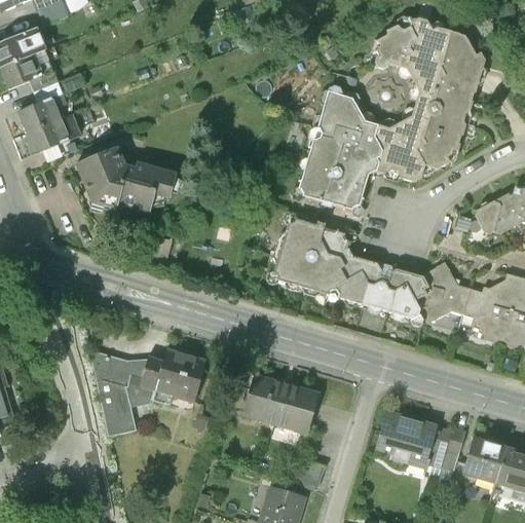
[(0,0),(0,5),(2,11),(30,0),(0,0)]
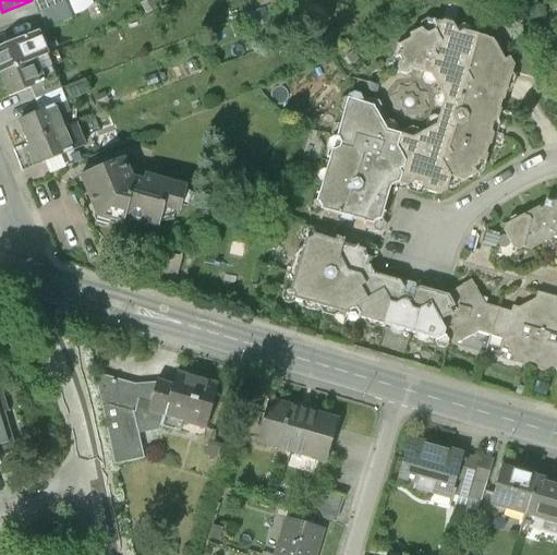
[(34,0),(39,11),(41,10),(65,1),(67,0),(34,0)]
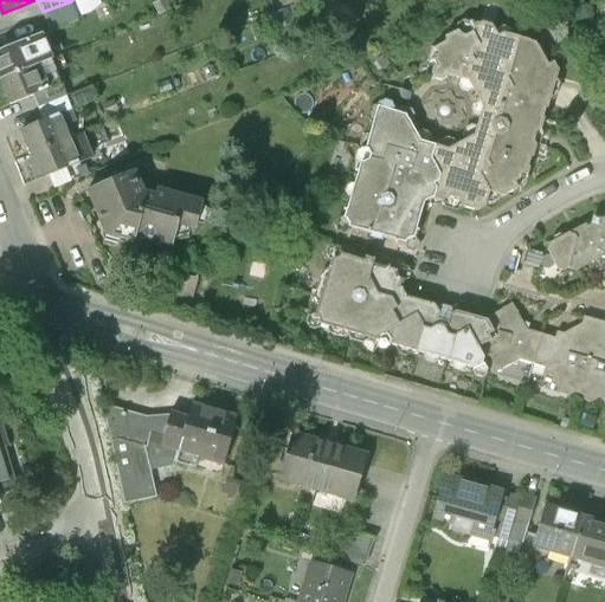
[(72,0),(71,1),(77,15),(90,12),(101,4),(98,0),(72,0)]
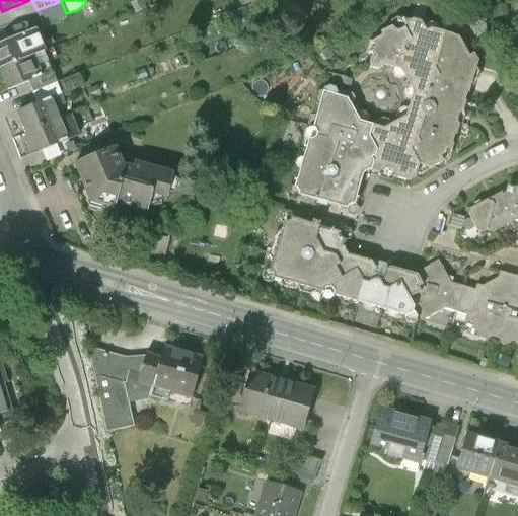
[(61,1),(39,9),(45,24),(67,15),(66,13),(61,1)]
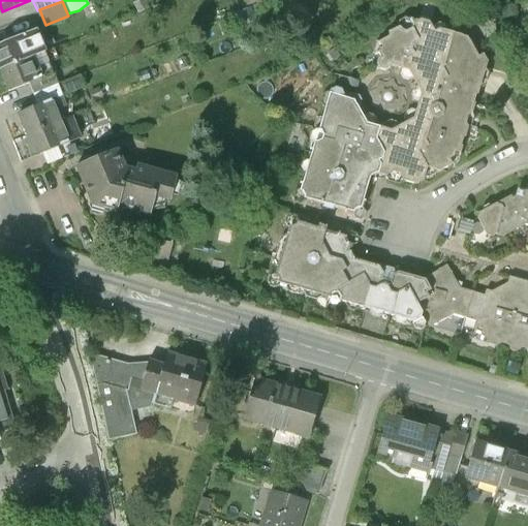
[(392,129),(379,124),(376,135),(384,151),(382,156),(378,158),(381,162),(378,171),(386,173),(393,168),(401,169),(405,178),(416,181),(425,178),(425,175),(427,164),(418,149),(429,144),(426,137),(442,80),(441,78),(447,74),(442,65),(446,63),(455,31),(440,27),(435,30),(430,20),(422,18),(414,23),(410,17),(406,14),(401,19),(399,24),(390,30),(387,35),(377,39),(375,49),(379,55),(377,61),(380,65),(385,67),(392,64),(393,61),(410,67),(424,91),(414,116),(392,129)]
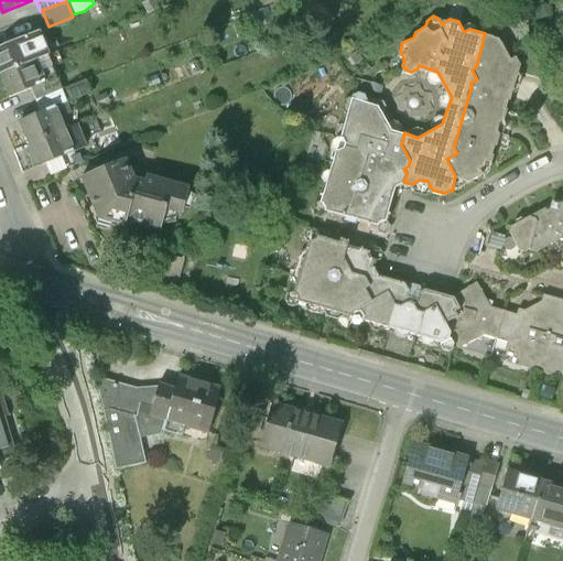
[(39,31),(0,45),(0,72),(0,73),(47,53),(39,31)]
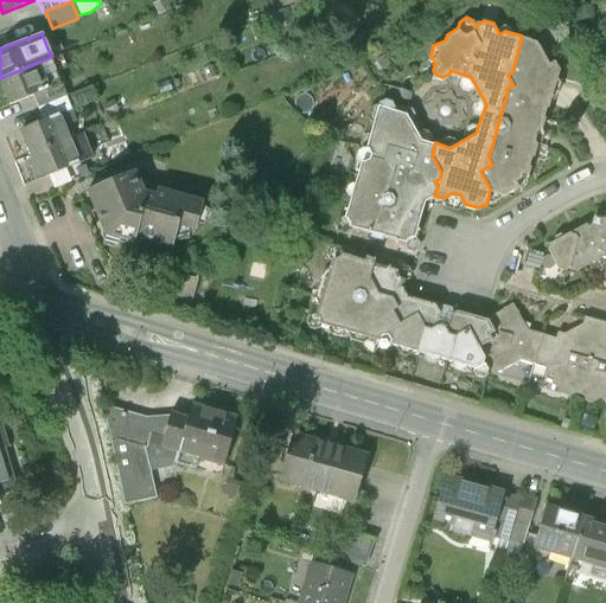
[(537,40),(522,36),(512,72),(508,75),(514,85),(506,89),(508,91),(489,158),(492,165),(480,171),(490,188),(488,200),(492,201),(501,198),(503,192),(508,194),(528,183),(534,168),(530,164),(537,143),(535,141),(538,129),(542,127),(546,119),(543,115),(546,108),(549,106),(559,69),(554,61),(549,63),(537,40)]
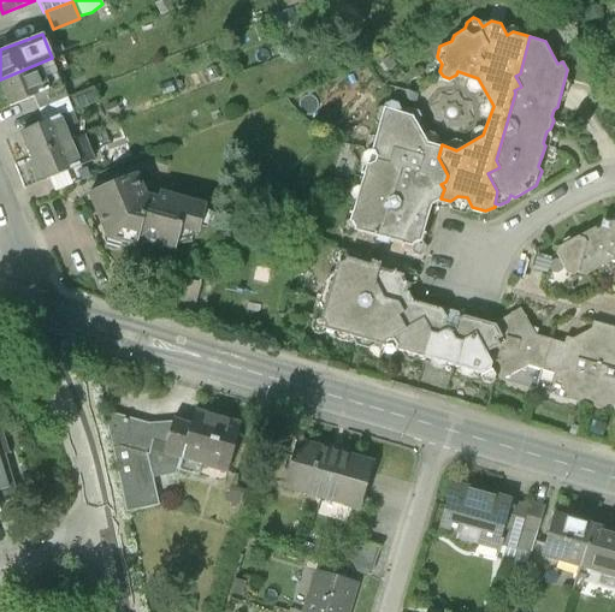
[(61,83),(52,58),(0,79),(11,104),(34,94),(61,83)]
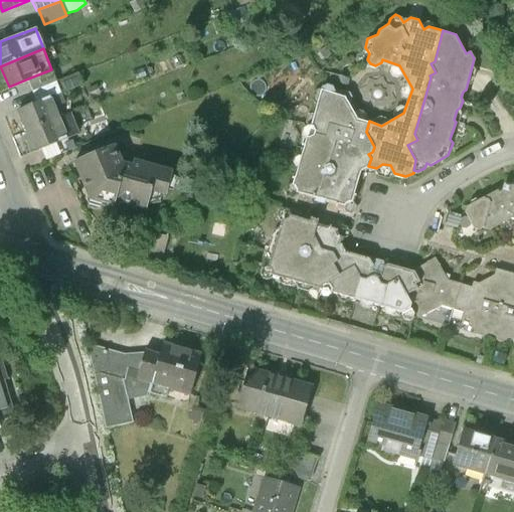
[(51,69),(28,78),(33,90),(56,80),(51,69)]
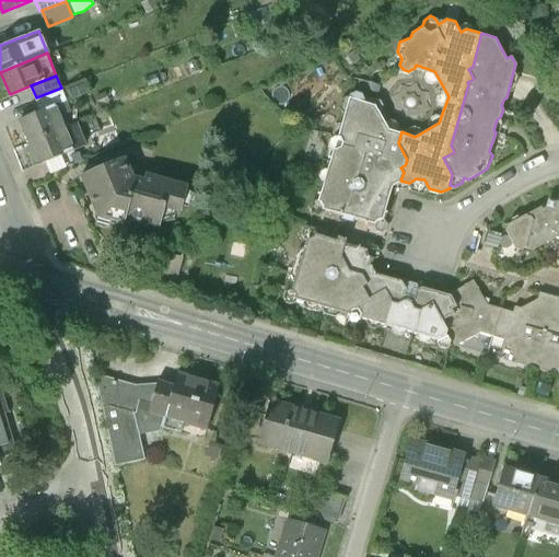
[(84,78),(65,85),(70,99),(90,90),(84,78)]
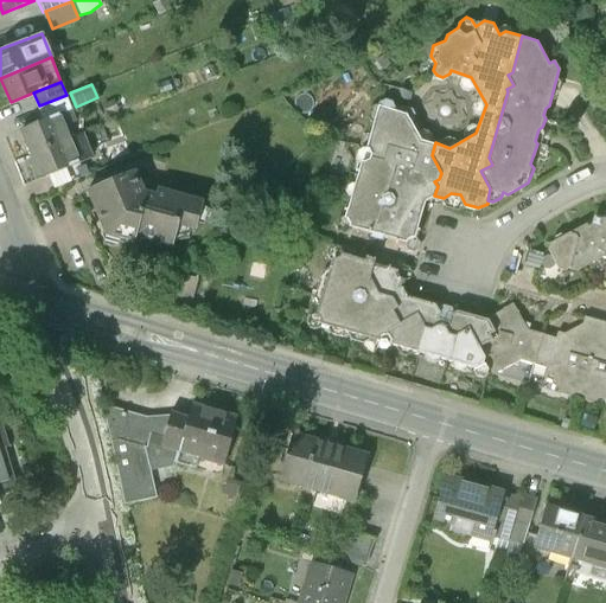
[(438,186),(434,181),(439,179),(441,173),(432,155),(435,142),(421,139),(406,113),(378,103),(367,146),(362,146),(358,148),(356,154),(358,158),(361,159),(344,215),(339,217),(337,224),(340,229),(346,230),(350,228),(351,224),(391,235),(407,238),(407,243),(409,248),(416,250),(420,248),(422,242),(419,236),(414,235),(425,199),(434,196),(438,186)]
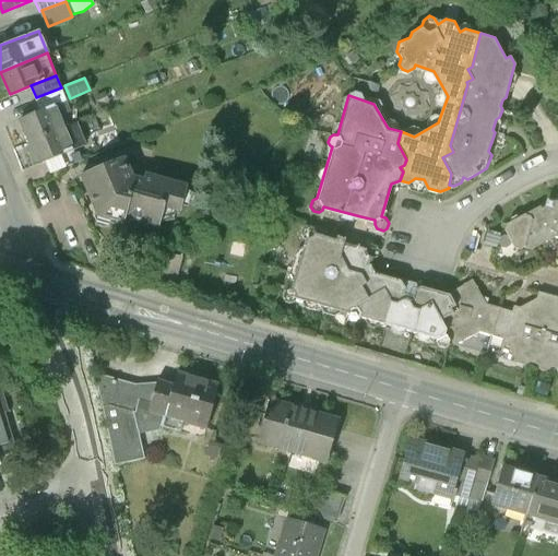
[(20,118),(28,140),(63,126),(59,115),(72,110),(68,99),(20,118)]
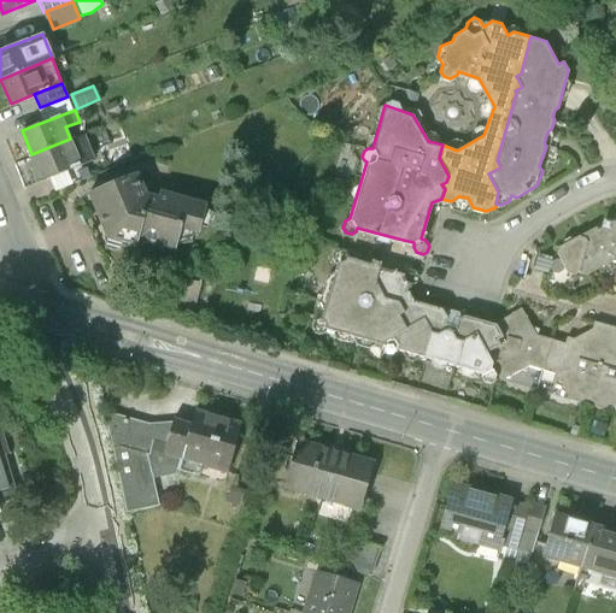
[(75,152),(70,139),(31,154),(41,178),(45,177),(69,168),(94,158),(89,146),(75,152)]
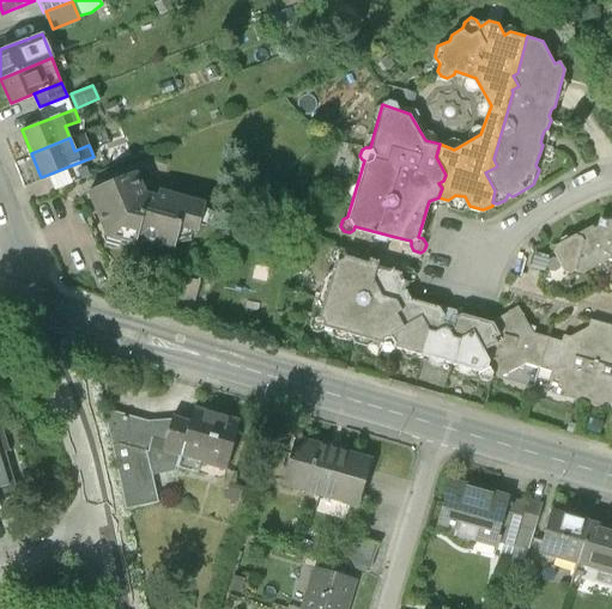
[(73,178),(68,166),(44,176),(49,187),(73,178)]
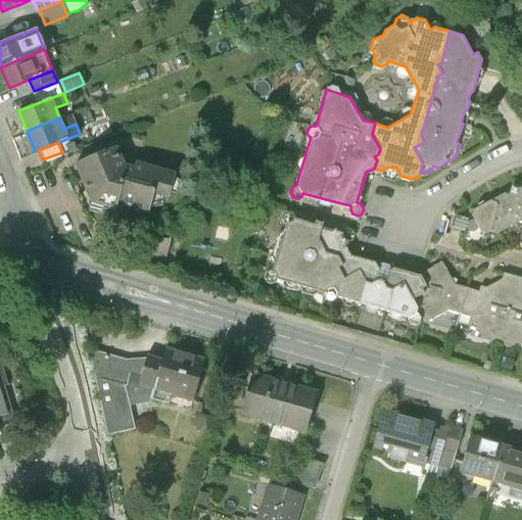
[(116,145),(76,161),(90,198),(96,196),(104,198),(103,204),(116,207),(117,202),(149,210),(154,192),(168,196),(169,193),(171,193),(176,172),(137,160),(135,169),(125,166),(116,145)]
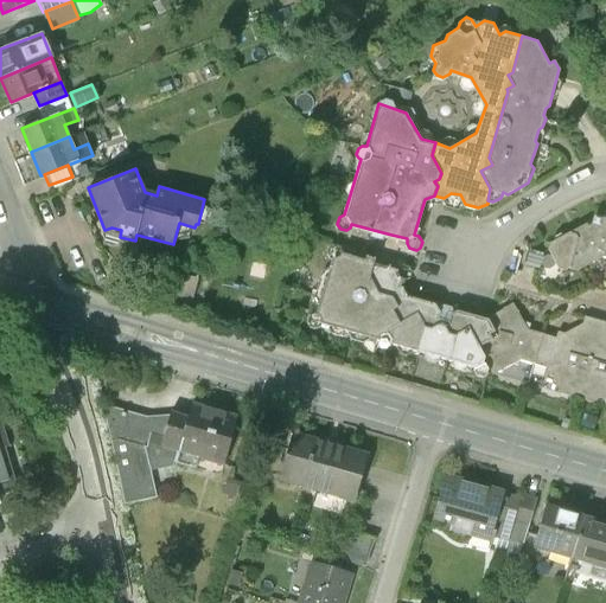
[(550,242),(548,249),(552,255),(549,255),(548,255),(543,257),(542,262),(544,267),(549,268),(554,265),(554,263),(556,262),(557,268),(565,270),(568,268),(578,270),(603,256),(605,256),(605,216),(604,217),(599,216),(594,218),(592,223),(588,224),(587,222),(566,233),(560,232),(555,235),(554,239),(550,242)]
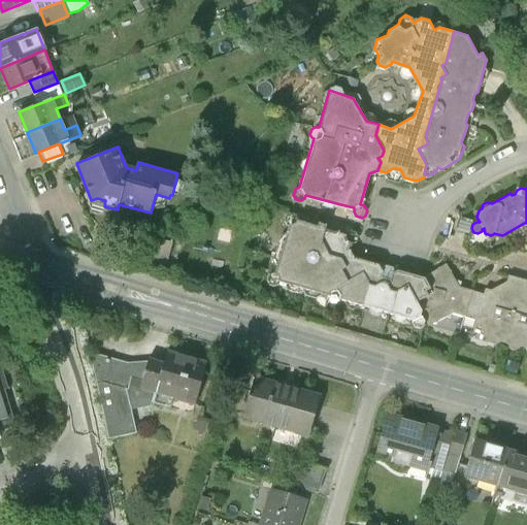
[(422,316),(421,309),(417,301),(431,293),(423,277),(397,270),(394,273),(392,267),(386,265),(381,269),(379,265),(352,258),(354,253),(347,250),(350,242),(347,241),(346,236),(347,233),(338,231),(332,230),(305,222),(305,221),(297,219),(296,221),(292,224),(289,223),(274,272),(275,273),(278,276),(278,280),(328,294),(329,292),(333,290),(337,291),(339,295),(338,298),(413,320),(414,317),(418,315),(422,316)]
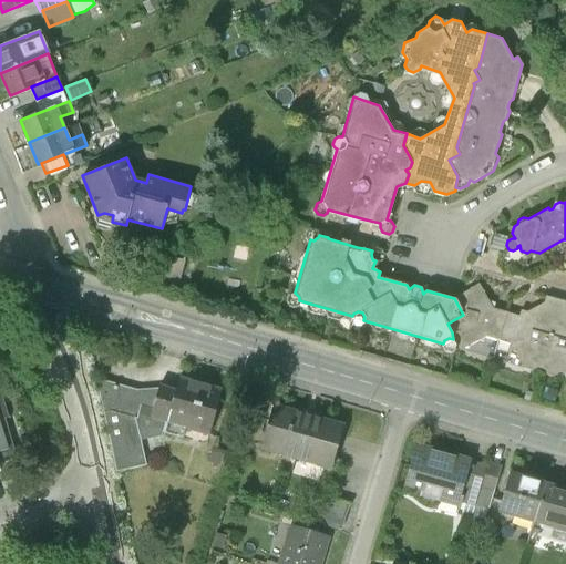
[(162,273),(158,280),(177,287),(186,258),(168,254),(163,273),(162,273)]
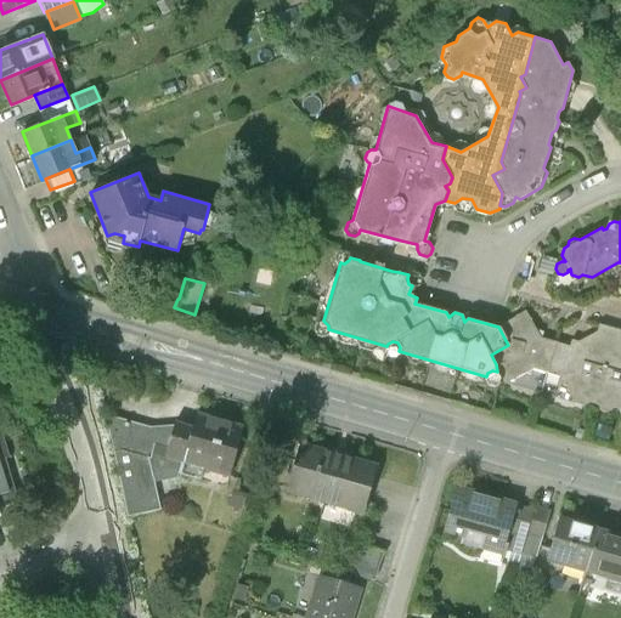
[(620,329),(599,324),(597,332),(579,341),(571,339),(570,346),(542,338),(543,330),(536,328),(531,319),(531,318),(517,313),(517,315),(498,325),(498,327),(508,345),(491,355),(496,364),(497,372),(501,378),(506,375),(515,379),(515,376),(525,372),(530,373),(532,368),(543,370),(543,369),(562,375),(559,381),(566,384),(576,402),(605,412),(614,407),(620,409),(620,329)]
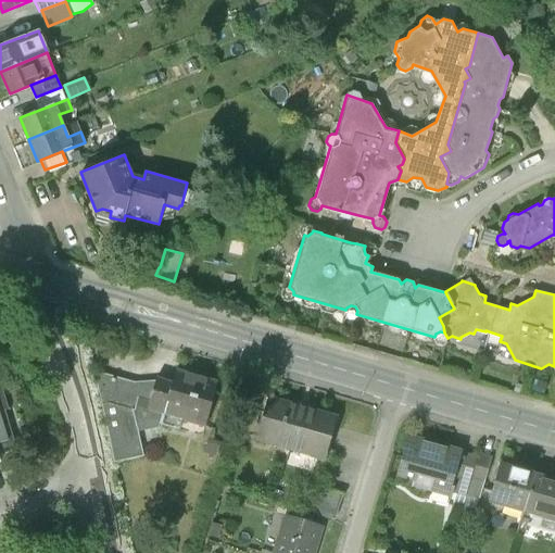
[(152,390),(147,409),(163,413),(160,424),(178,429),(181,418),(205,426),(217,382),(176,369),(172,382),(155,378),(152,390)]
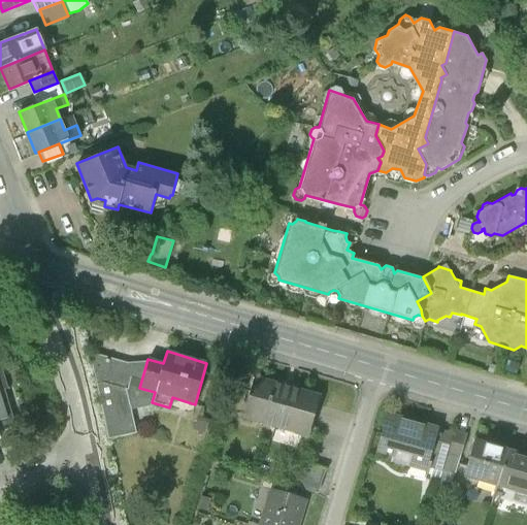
[(94,355),(91,358),(97,384),(108,439),(136,434),(130,407),(133,397),(152,402),(155,392),(139,388),(144,370),(134,367),(94,355)]
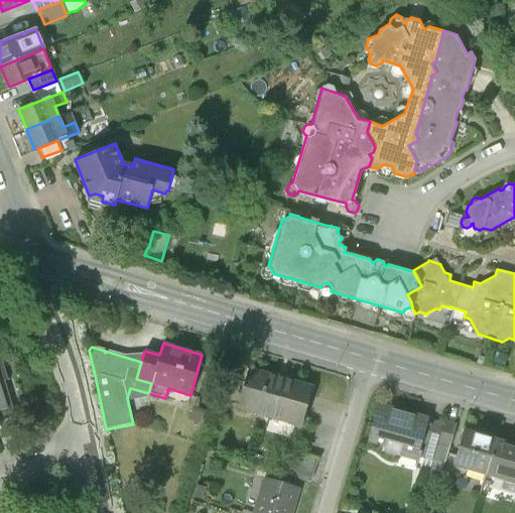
[(9,380),(3,361),(0,362),(0,429),(3,428),(1,422),(17,417),(6,381),(9,380)]
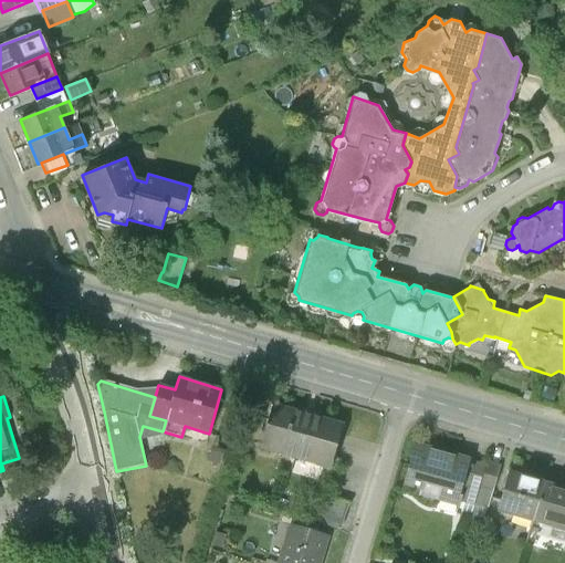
[(343,424),(274,403),(261,446),(331,466),(343,424)]
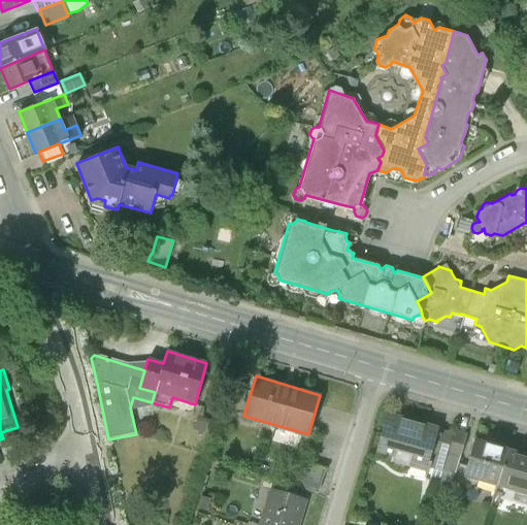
[(436,430),(390,416),(380,450),(394,454),(392,461),(409,466),(412,460),(426,464),(436,430)]
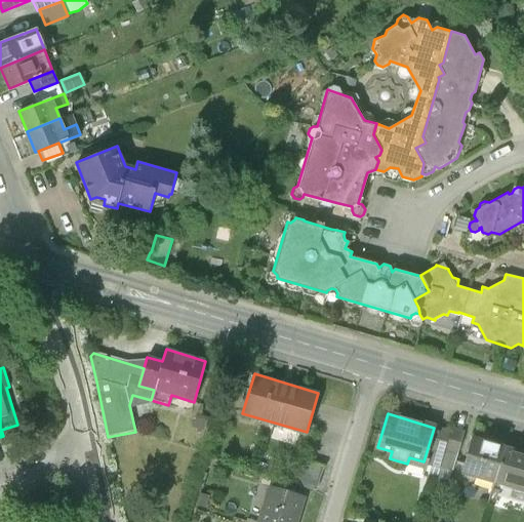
[(450,433),(434,428),(424,462),(427,463),(427,465),(430,465),(452,472),(464,433),(452,430),(450,433)]
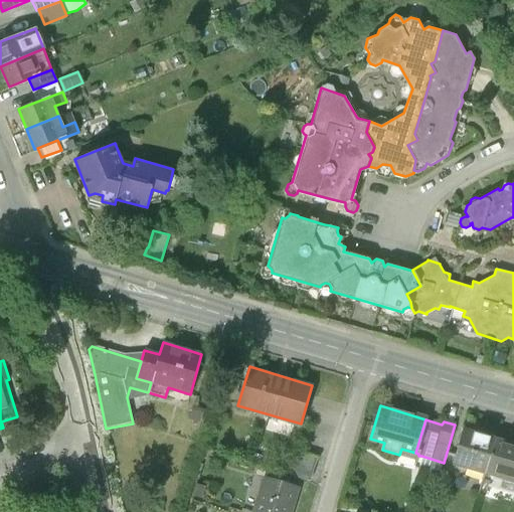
[(454,464),(484,473),(494,440),(463,431),(454,464)]
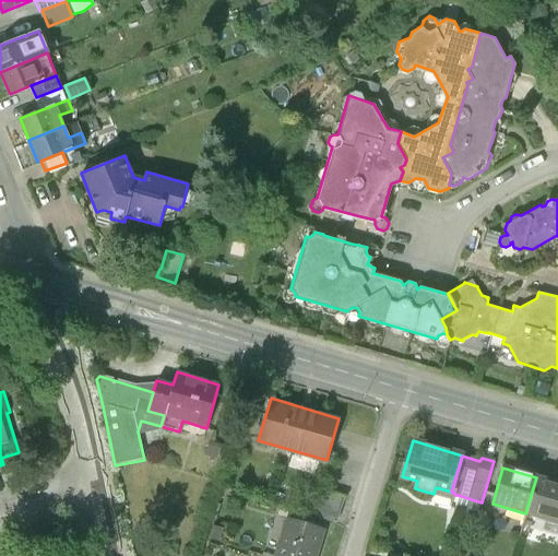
[(557,483),(536,477),(525,513),(557,523),(557,483)]
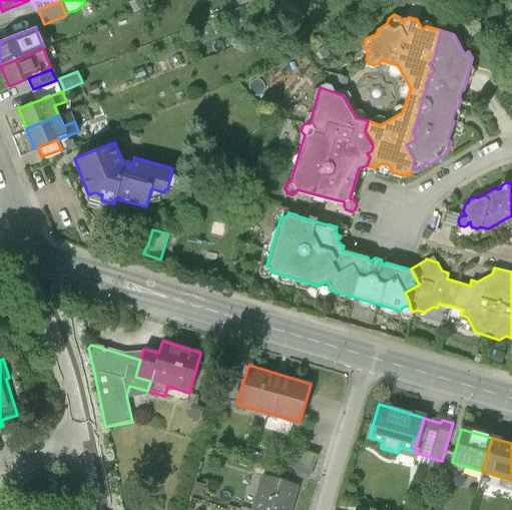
[(316,455),(291,447),(284,470),(309,478),(316,455)]
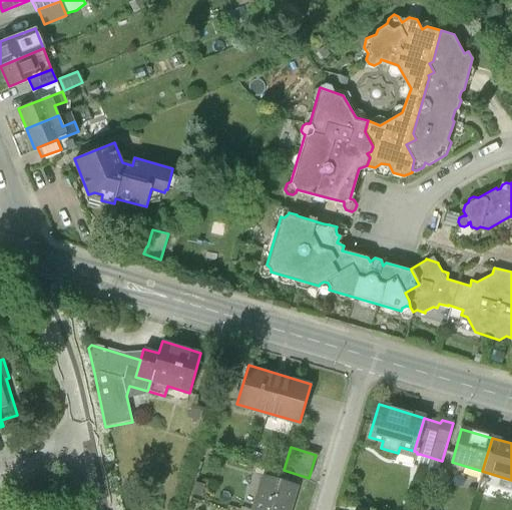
[(414,451),(400,447),(398,453),(415,458),(417,454),(417,452),(414,451)]
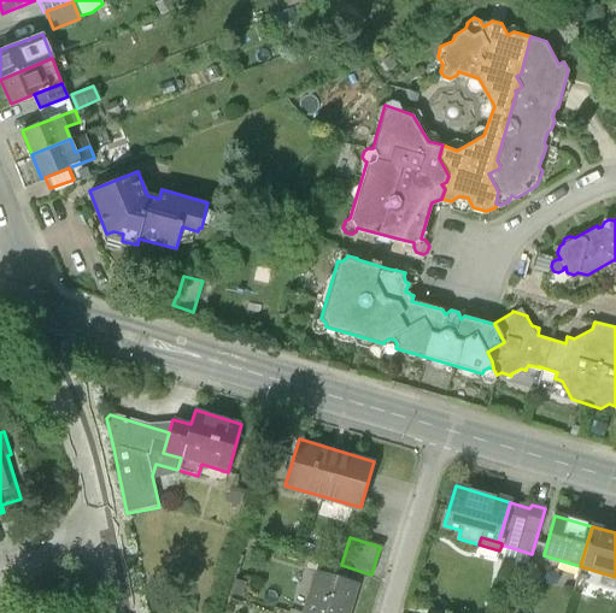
[(532,554),(505,546),(502,555),(529,564),(532,554)]
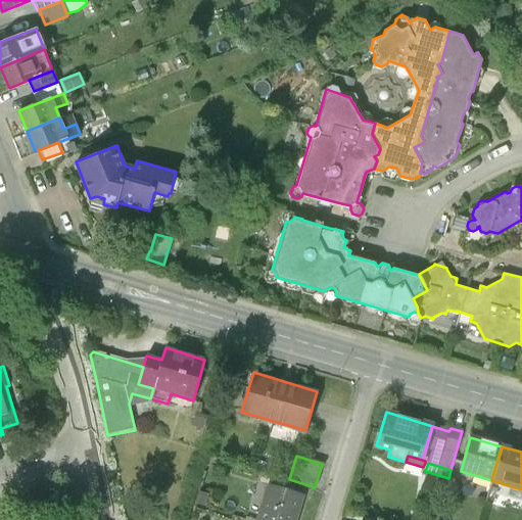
[(269,483),(257,519),(294,519),(302,494),(269,483)]
